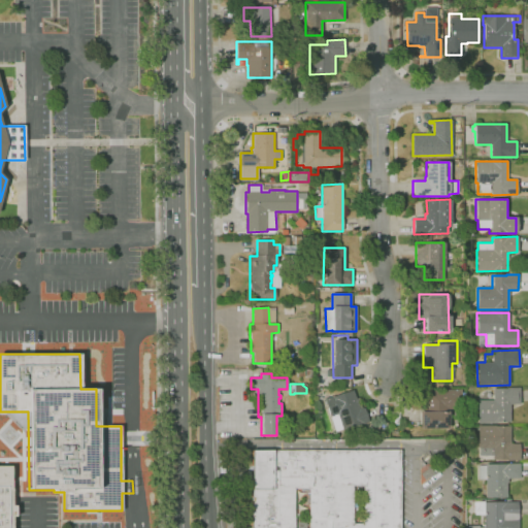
[(477,423),(477,400),(493,400),(492,389),(506,389),(506,388),(520,388),(520,404),(509,404),(510,423),(477,423)]
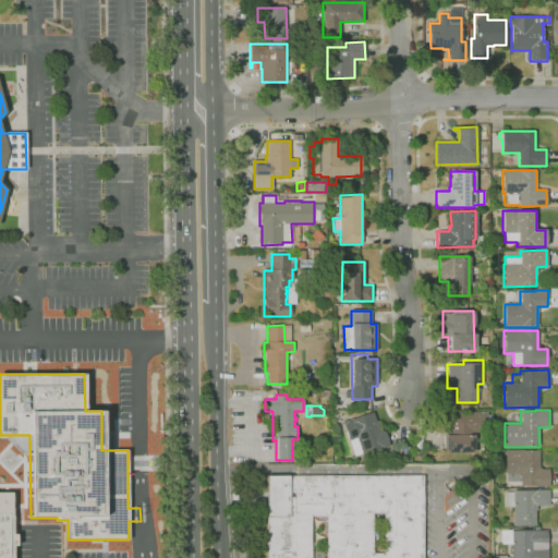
[(353,457),(342,421),(373,412),(375,422),(378,421),(381,432),(385,431),(390,447),(362,455),(353,457)]
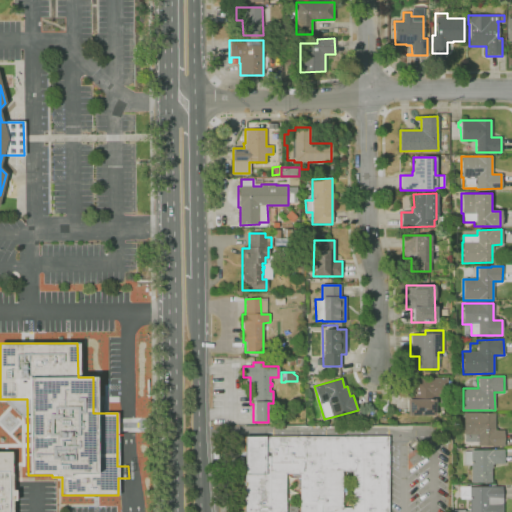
[(435,416),(408,416),(408,400),(411,400),(411,378),(447,378),(447,381),(451,381),(451,388),(447,388),(447,396),(440,396),(440,408),(435,408),(435,416)]
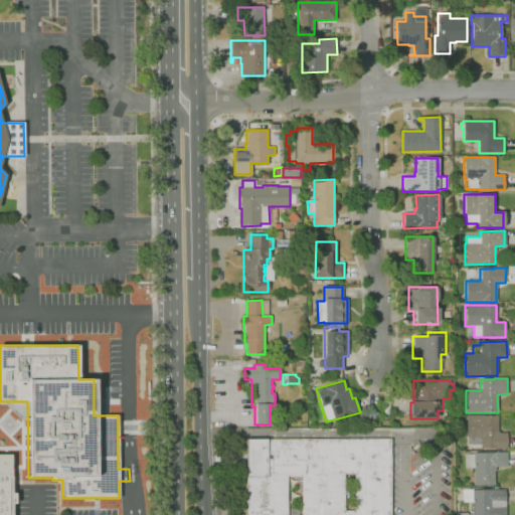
[(507,449),(495,449),(495,448),(481,449),(481,445),(468,445),(468,438),(466,438),(466,415),(497,415),(497,433),(507,433),(507,449)]
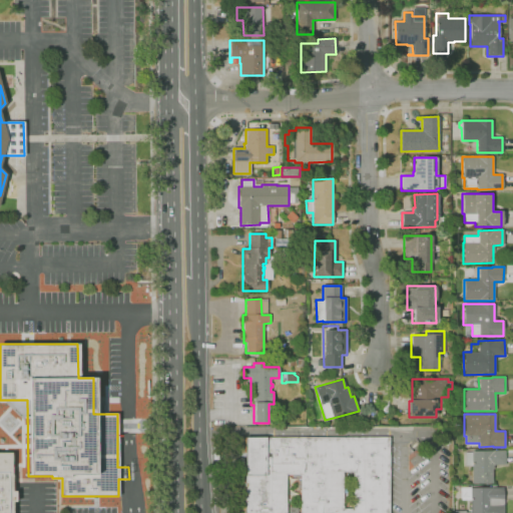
[(389,512),(244,512),(244,438),(389,438),(389,512)]
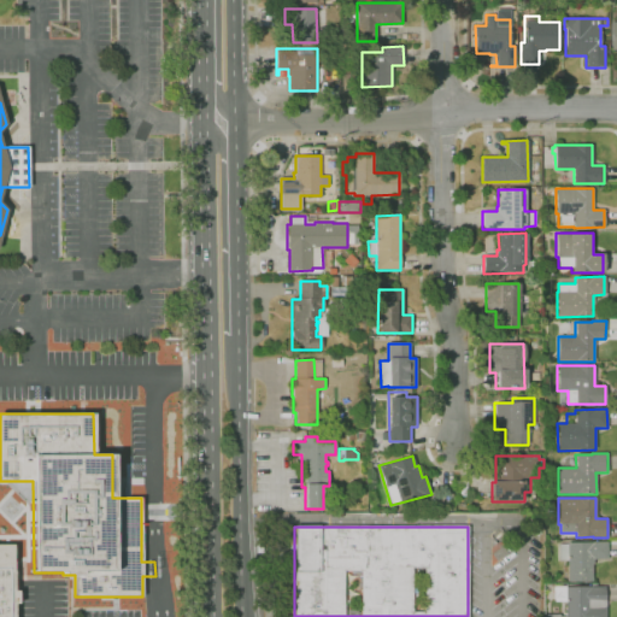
[(593,581),(568,582),(568,560),(559,560),(559,545),(566,545),(566,542),(607,541),(607,559),(594,559),(594,564),(593,564),(593,581)]
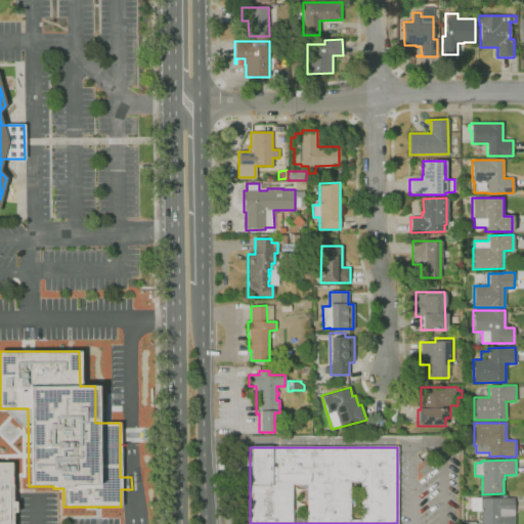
[(11,523),(0,523),(0,463),(11,463),(11,501),(15,501),(15,513),(11,513),(11,523)]
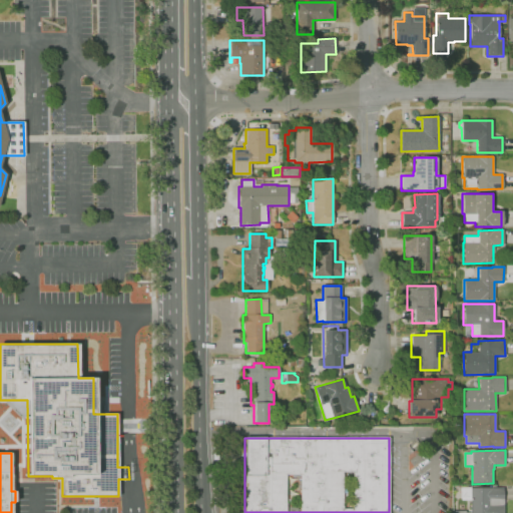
[(452,512),(452,511),(465,511),(465,512),(470,512),(470,500),(460,500),(460,487),(470,487),(470,488),(503,488),(503,512),(452,512)]
